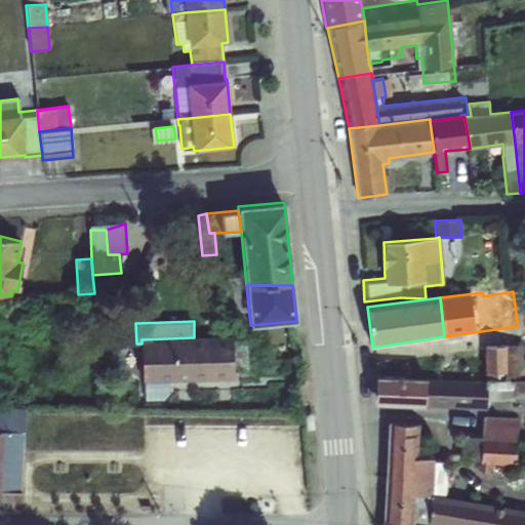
[(142,339),(142,344),(144,381),(168,381),(234,379),(234,375),(232,340),(232,335),(142,339)]
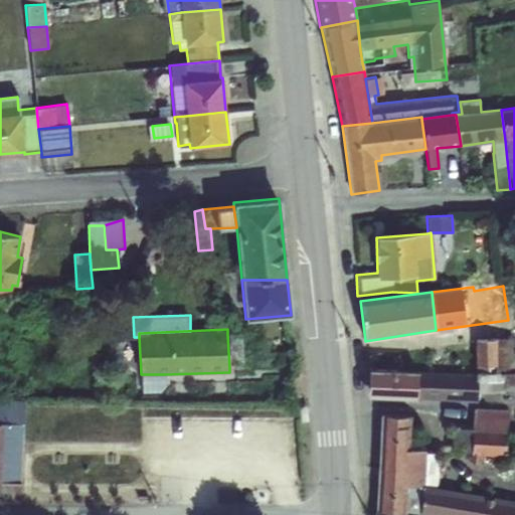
[(227,334),(229,368),(243,368),(240,333),(227,334)]
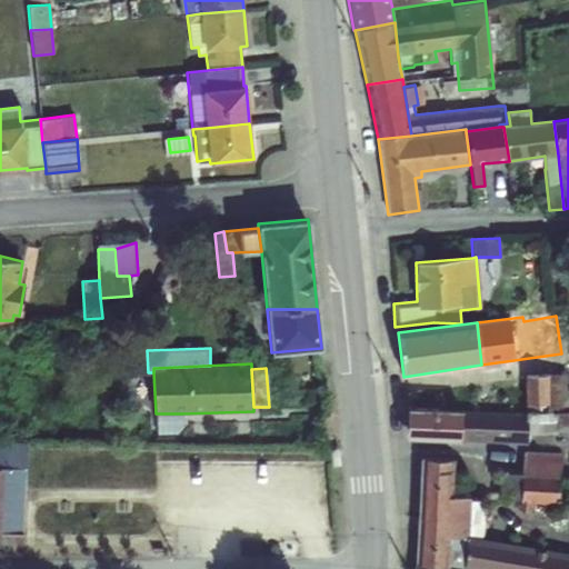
[(526,413),(568,411),(568,381),(567,373),(522,376),(522,379),(517,379),(518,411),(526,411),(526,413)]
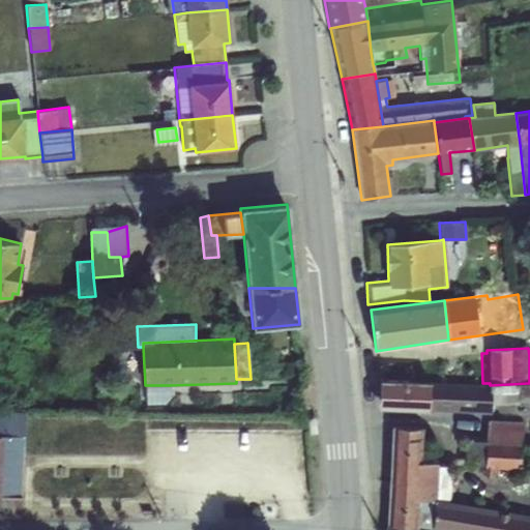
[(428,409),(429,383),(379,381),(378,408),(428,409)]
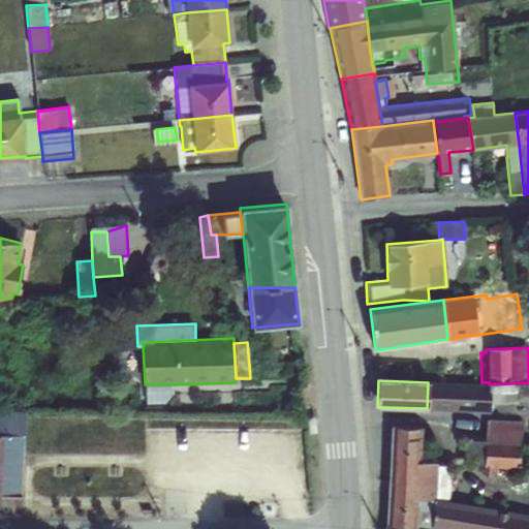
[(428,382),(427,408),(490,412),(490,404),(518,403),(518,402),(528,401),(528,382),(489,384),(428,382)]
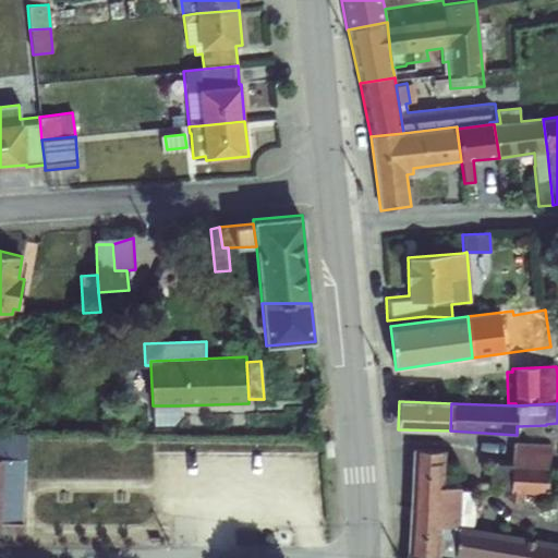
[(179,405),(153,405),(154,426),(173,425),(180,419),(179,405)]
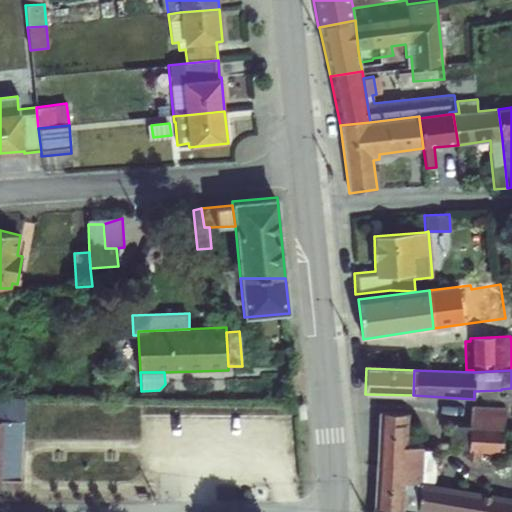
[(0,420),(1,420),(0,443),(0,479),(20,480),(23,399),(0,398),(0,420)]
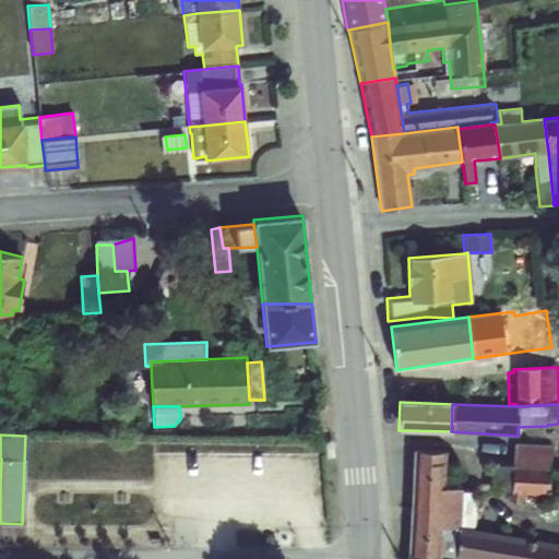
[(333,440),(324,441),(325,458),(334,456),(333,440)]
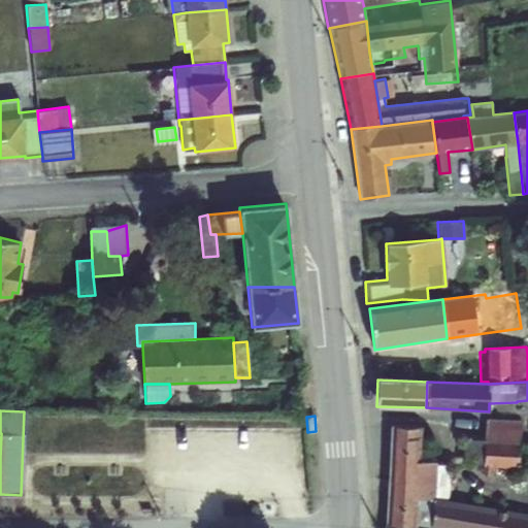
[(485,440),(520,442),(521,421),(486,419),(485,440)]
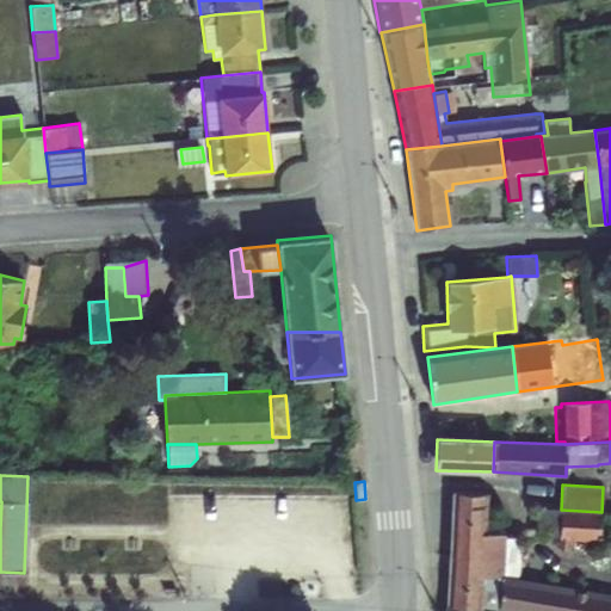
[(451,491),(445,605),(481,608),(500,610),(610,610),(610,596),(517,580),(520,561),(516,537),(505,536),(505,534),(485,532),(487,493),(451,491)]
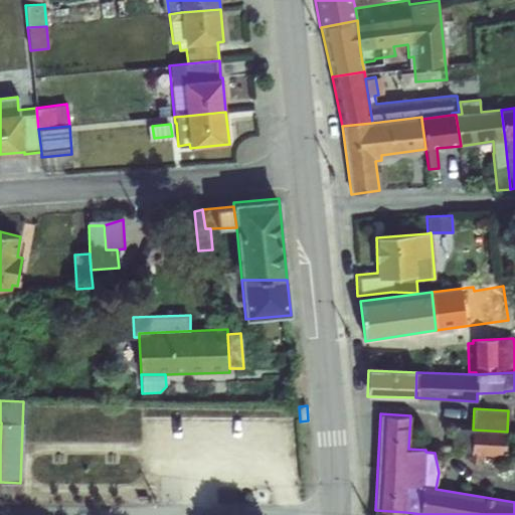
[(514,432),(507,432),(473,430),(448,428),(459,453),(471,453),(471,463),(478,463),(479,455),(505,457),(505,448),(514,448),(514,432)]
